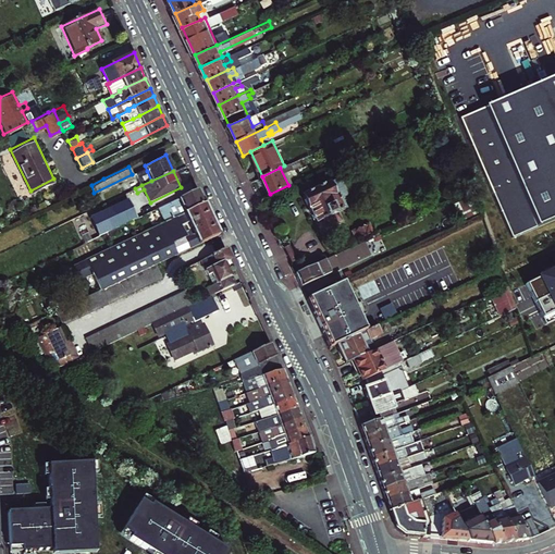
[(343,175),(308,193),(320,220),(321,220),(327,231),(337,225),(336,223),(346,219),(342,210),(348,207),(343,196),(352,192),(343,175)]
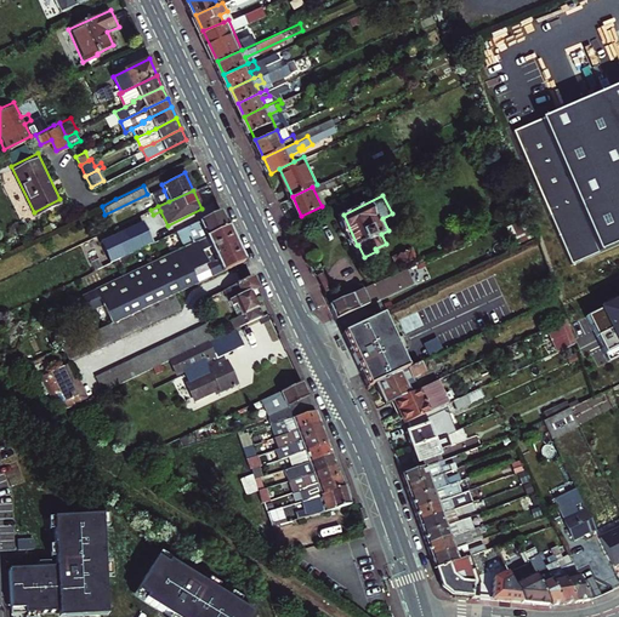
[(219,210),(197,221),(199,227),(177,236),(182,246),(196,240),(203,236),(226,226),(219,210)]
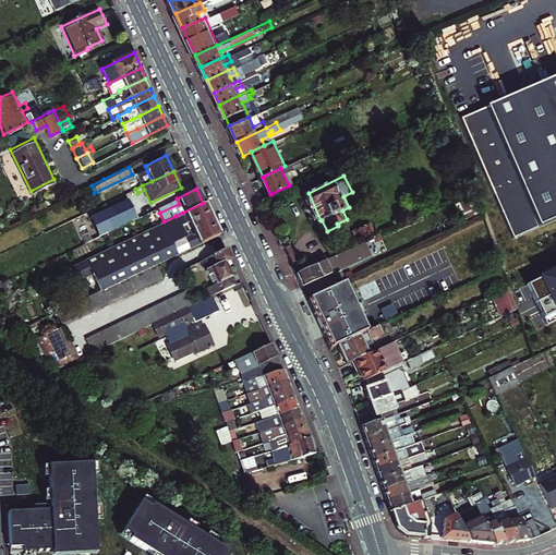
[(473,191),(456,200),(463,216),(482,208),(473,191)]
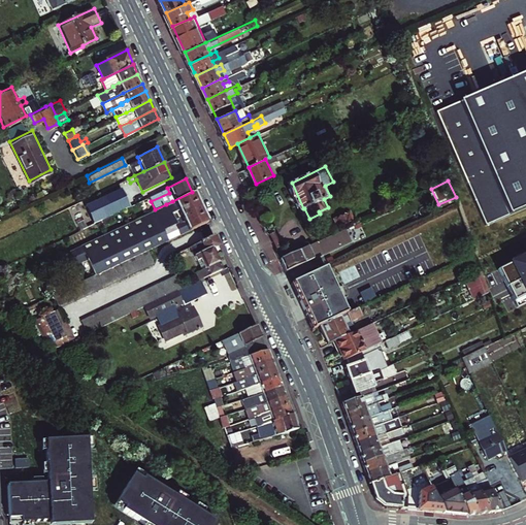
[(84,204),(93,222),(120,209),(128,205),(120,188),(84,204)]
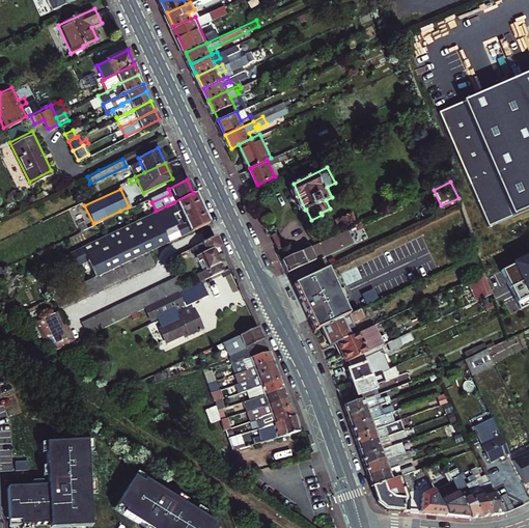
[(170,194),(168,189),(149,197),(151,202),(170,194)]
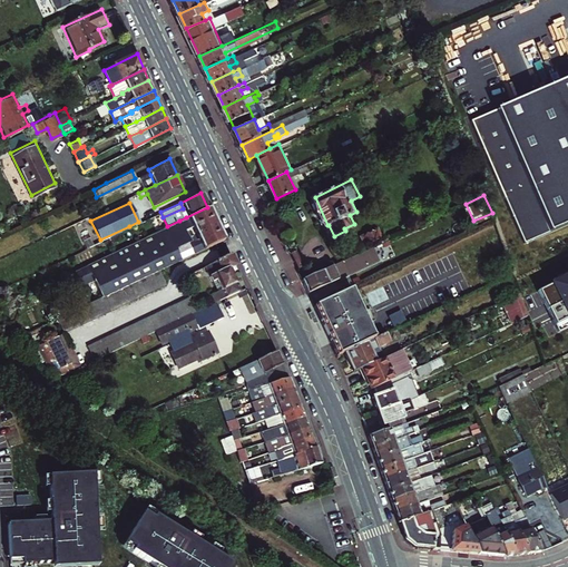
[(186,217),(179,221),(167,226),(72,271),(79,285),(91,280),(99,296),(100,295),(108,292),(114,290),(121,286),(126,284),(128,283),(137,279),(143,276),(150,272),(158,269),(179,258),(202,248),(222,238),(207,207),(186,217)]
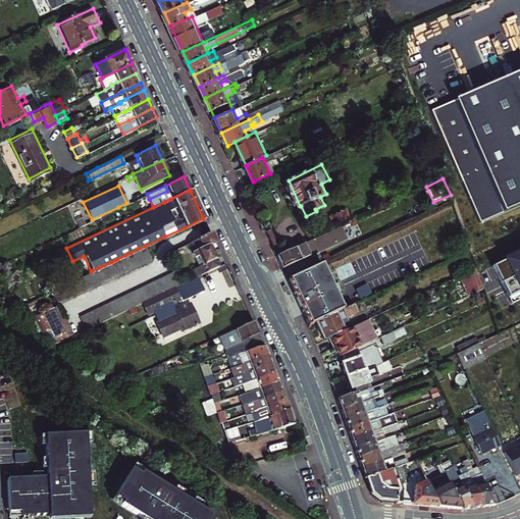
[(348,208),(335,213),(340,221),(351,215),(348,208)]
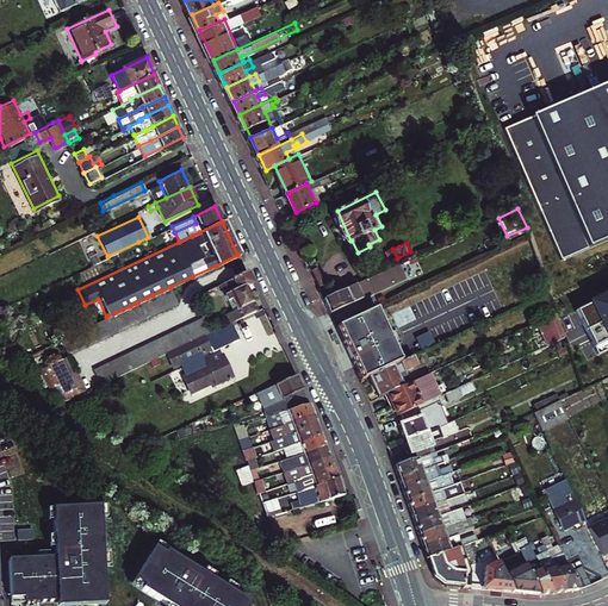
[(327,295),(334,311),(409,275),(402,261),(327,295)]
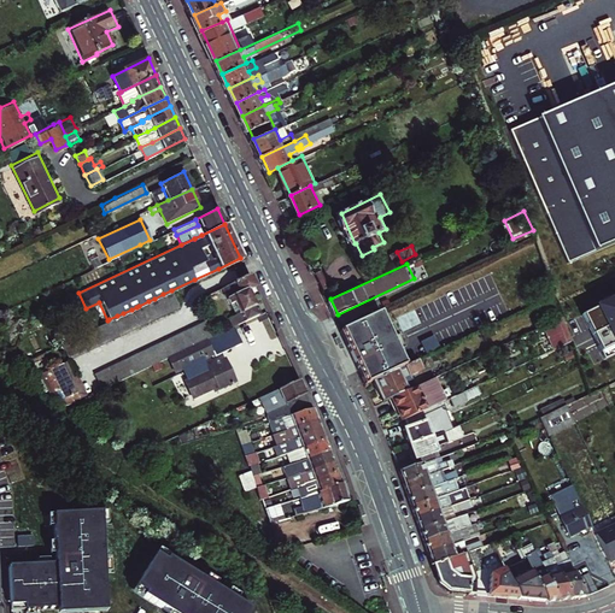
[(228,293),(226,294),(229,304),(234,302),(242,320),(258,313),(249,293),(247,289),(250,288),(255,287),(251,281),(249,275),(224,286),(228,293)]
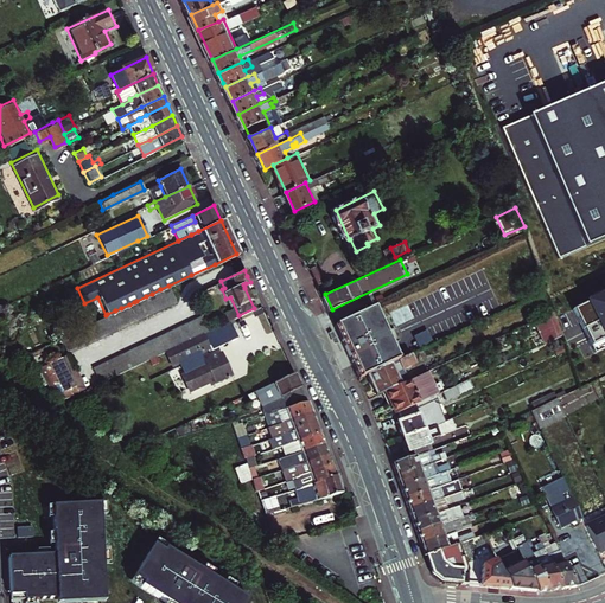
[(212,284),(216,293),(222,289),(224,288),(221,281),(212,284)]
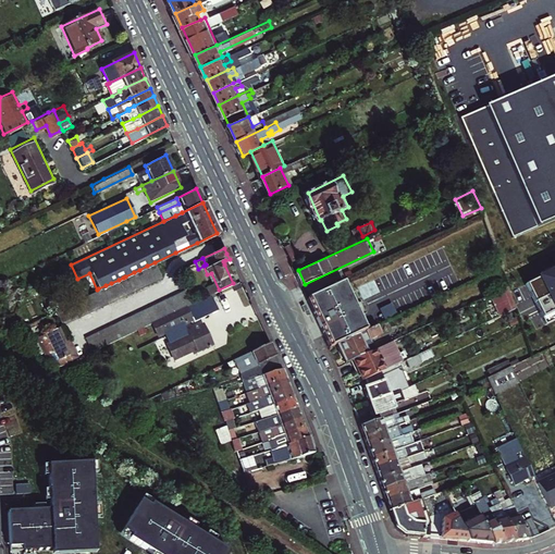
[(530,259),(505,268),(510,284),(518,306),(527,330),(533,349),(554,343),(554,308),(538,258),(530,259)]
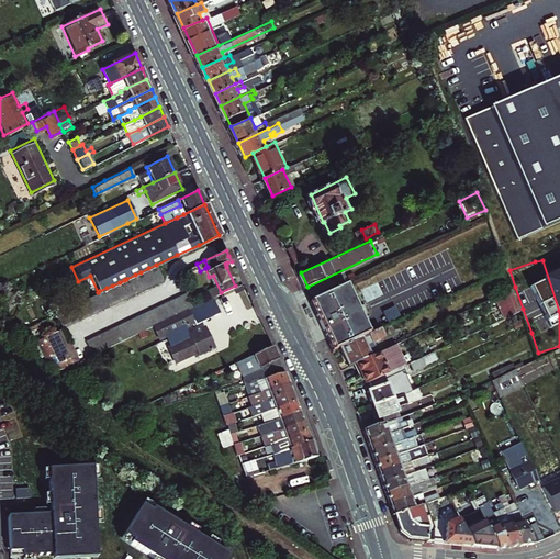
[(176,274),(180,281),(200,271),(197,264),(176,274)]
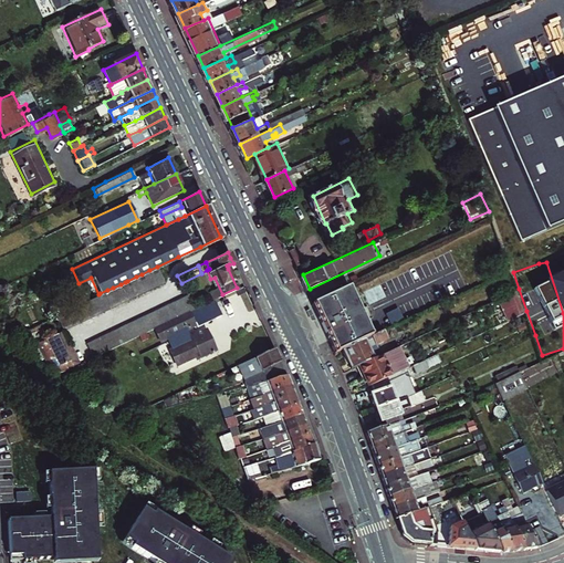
[(149,270),(157,285),(164,282),(157,267),(149,270)]
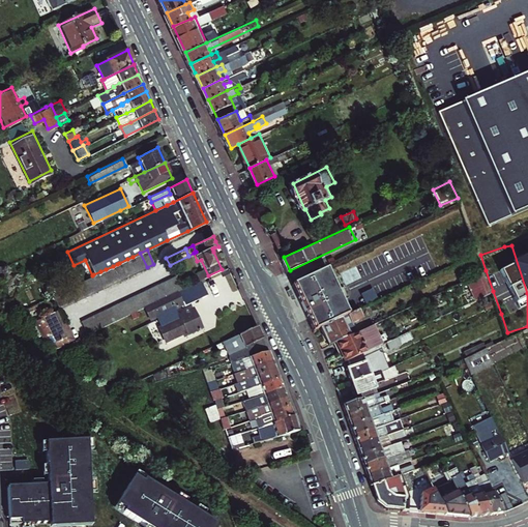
[(140,253),(133,257),(140,270),(147,267),(140,253)]
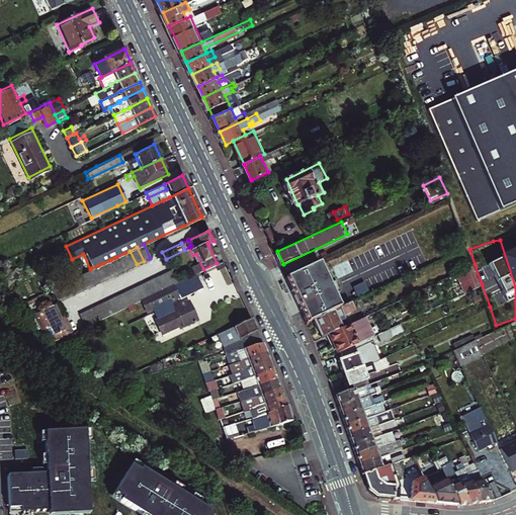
[(130,251),(124,253),(131,267),(137,264),(130,251)]
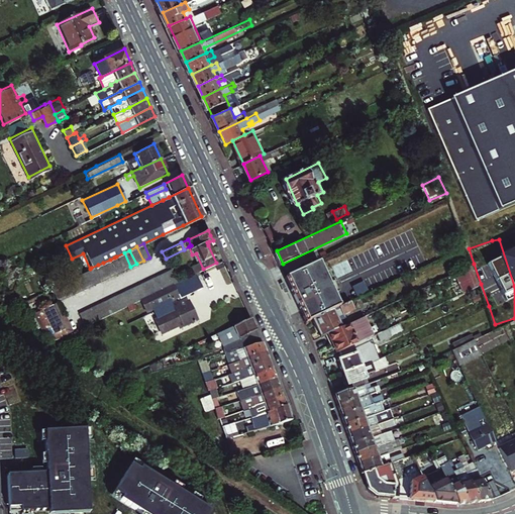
[(130,267),(124,252),(116,257),(123,270),(130,267)]
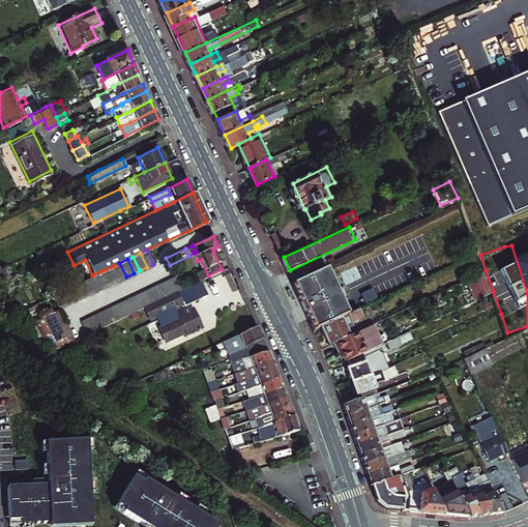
[(117,264),(113,266),(120,280),(126,276),(119,263),(117,264)]
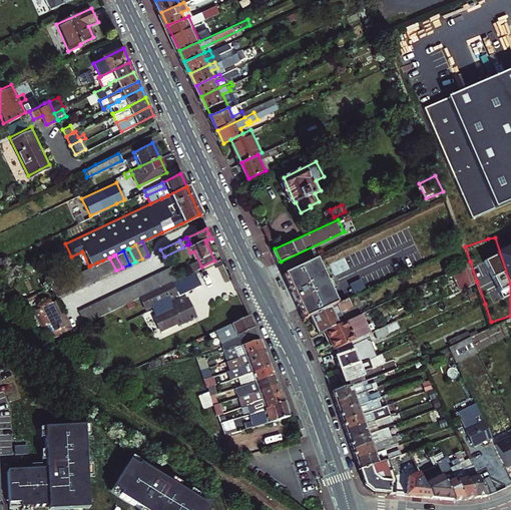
[(109,258),(102,261),(108,275),(116,271),(109,258)]
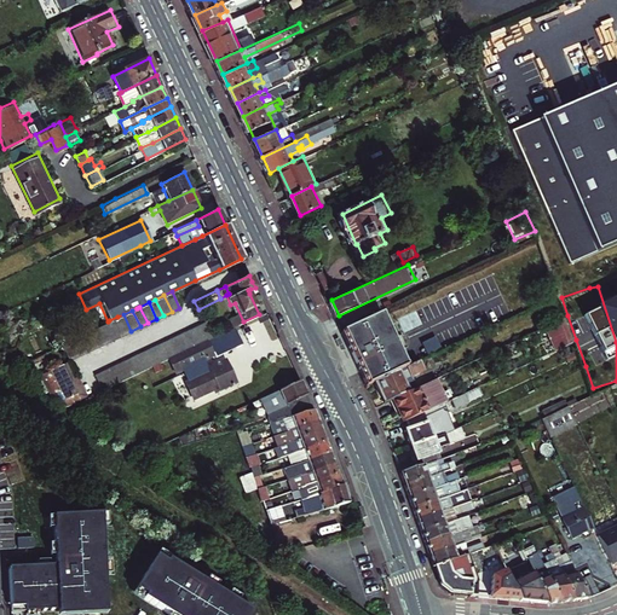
[(345,329),(370,383),(381,378),(410,365),(385,311),(345,329)]
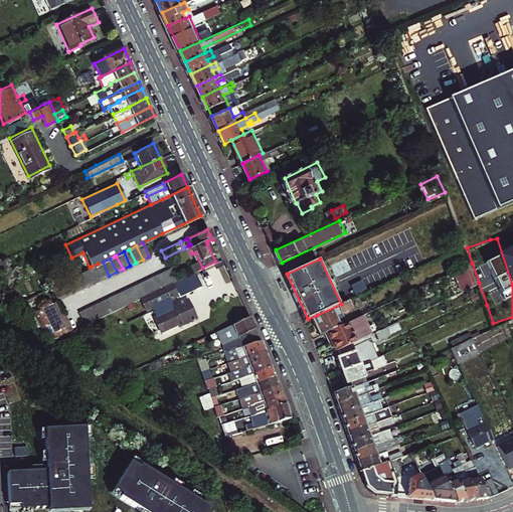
[(109,276),(103,262),(98,264),(104,278),(109,276)]
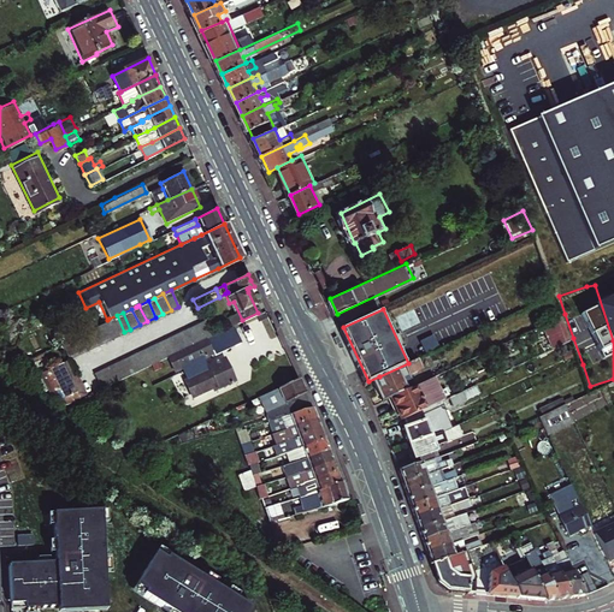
[(124,332),(117,315),(108,319),(117,336),(124,332)]
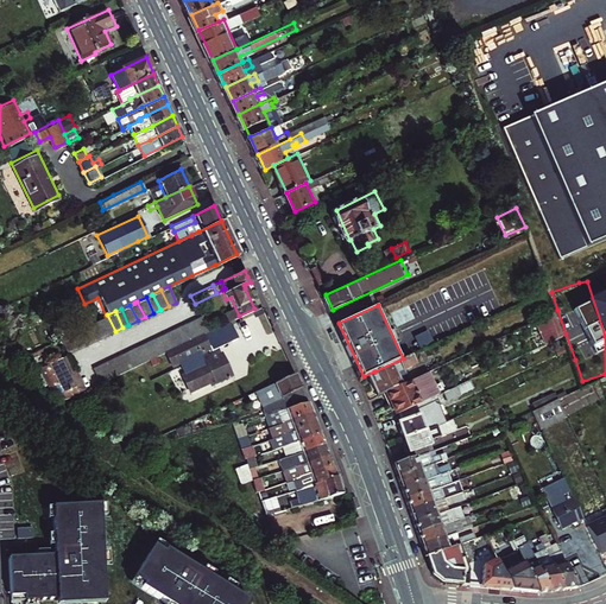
[(106,316),(101,318),(108,335),(115,331),(107,315),(106,316)]
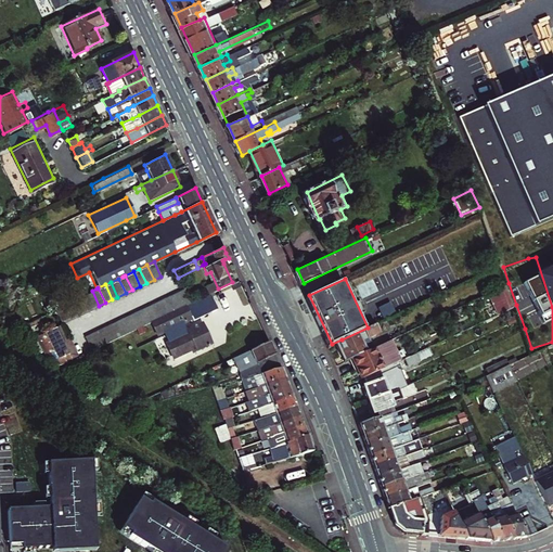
[(499,313),(512,307),(502,287),(489,294),(499,313)]
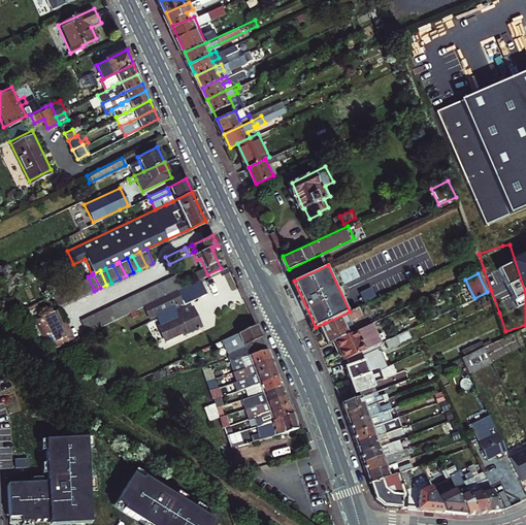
[(174,275),(167,280),(172,290),(179,287),(177,282),(174,275)]
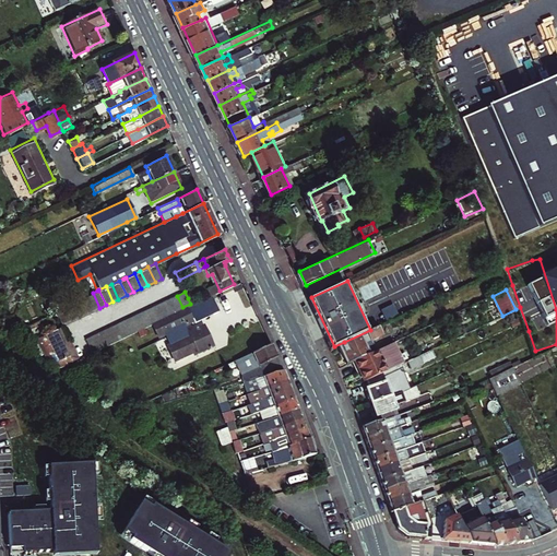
[(99,308),(93,293),(84,296),(91,311),(99,308)]
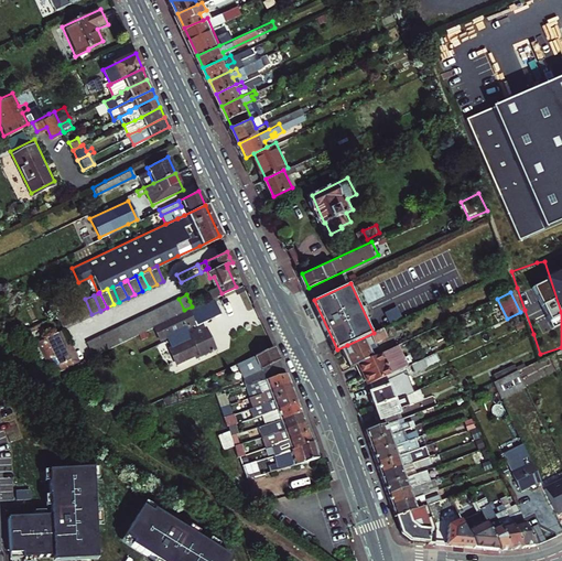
[(190,301),(192,306),(205,300),(203,295),(190,301)]
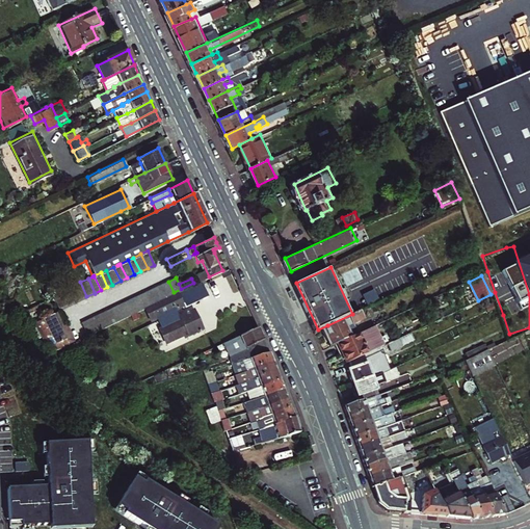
[(209,293),(203,280),(193,283),(181,289),(174,292),(166,295),(160,299),(153,302),(147,306),(160,336),(185,327),(187,333),(204,325),(193,305),(178,312),(176,306),(184,301),(185,305),(209,293)]
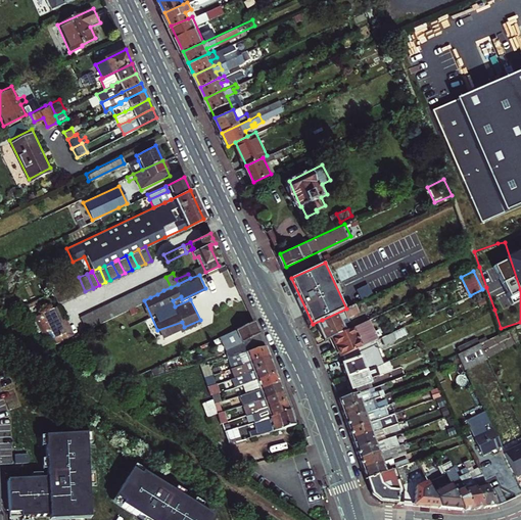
[(85,291),(79,277),(73,280),(79,294),(85,291)]
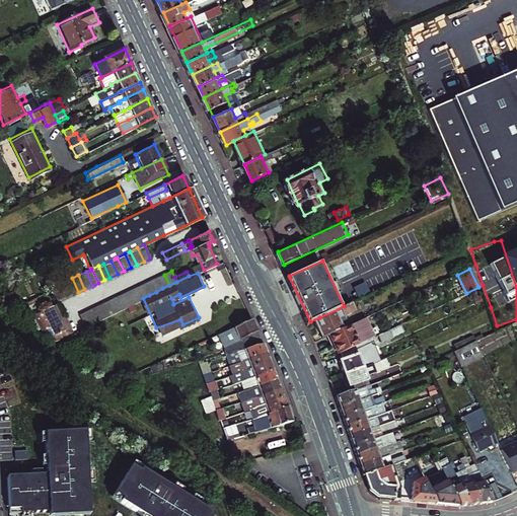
[(164,275),(157,278),(162,288),(169,285),(164,275)]
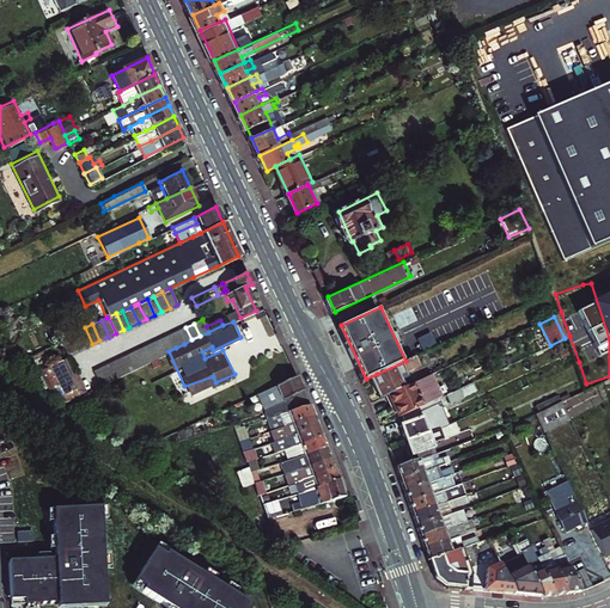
[(85,327),(77,332),(85,348),(92,344),(85,327)]
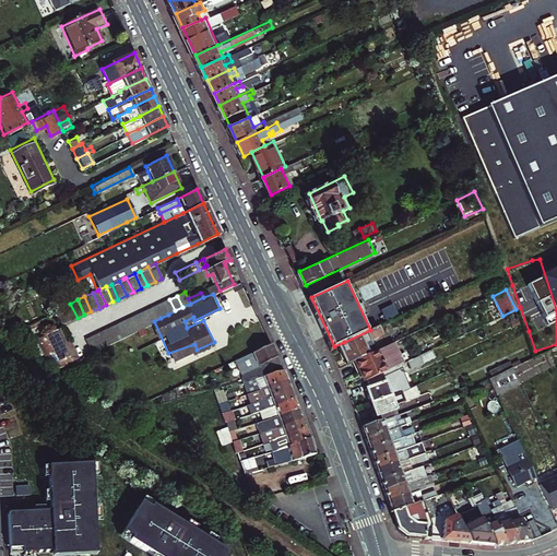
[(169,299),(162,303),(168,315),(175,310),(169,299)]
